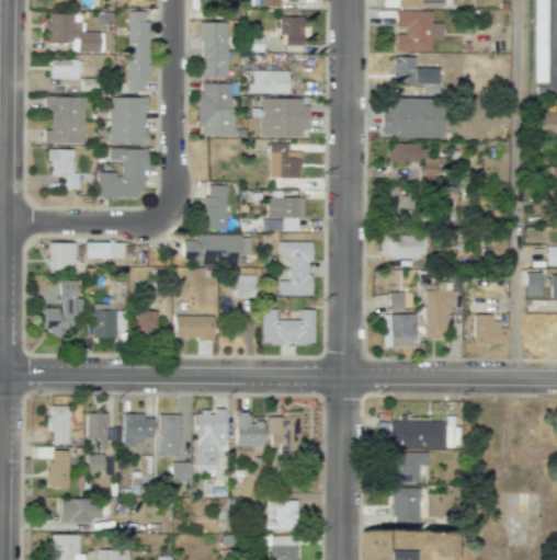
[(129,92),(151,92),(150,11),(128,11),(129,92)]
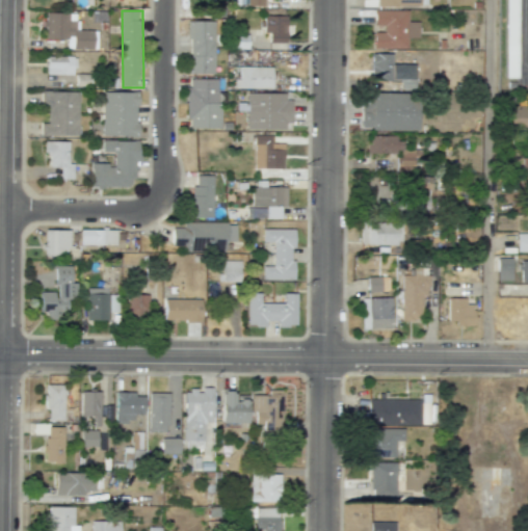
[(411,11),(377,11),(377,26),(387,26),(387,33),(377,33),(377,49),(411,49),(411,40),(422,40),(422,23),(411,23),(411,11)]
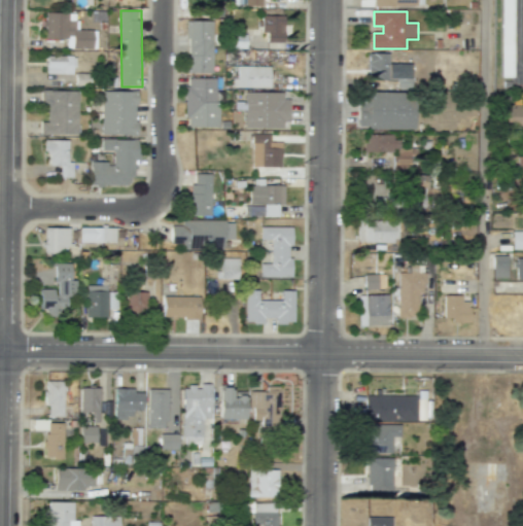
[(95,50),(95,31),(79,31),(79,14),(47,13),(46,38),(75,39),(74,49),(95,50)]
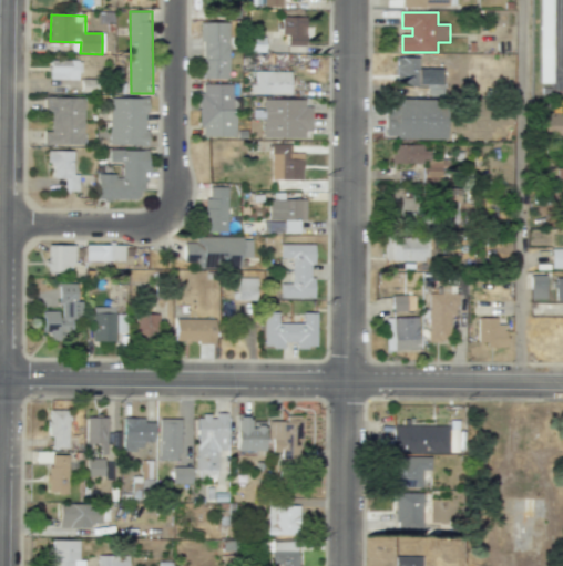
[(290,47),(308,47),(309,18),(285,18),(284,35),(290,35),(290,47)]
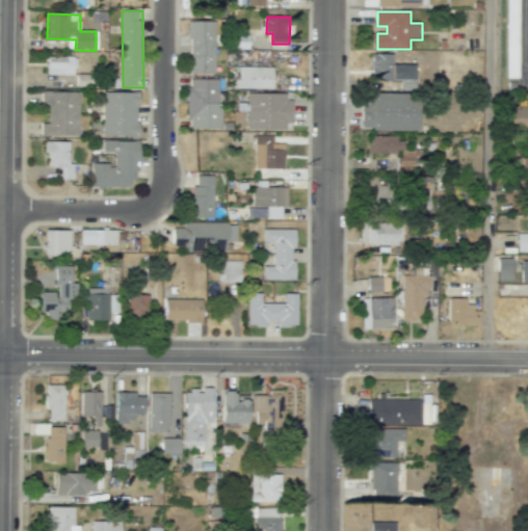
[(218,22),(192,22),(191,75),(217,75),(218,22)]
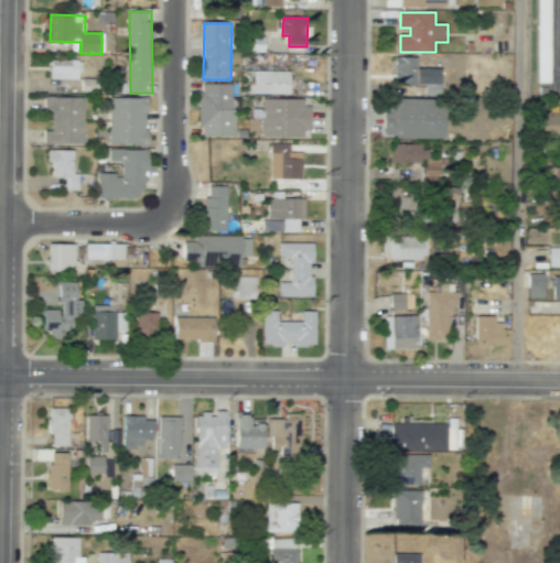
[(419,58),(398,57),(398,86),(418,87),(419,58)]
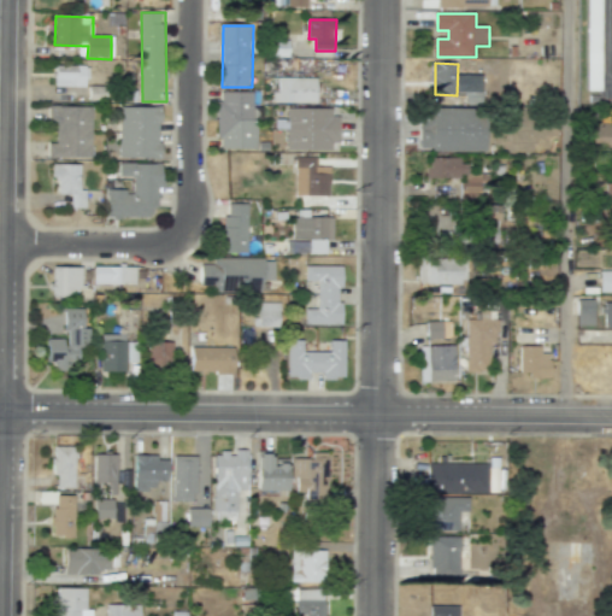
[(88,87),(88,66),(58,66),(57,87),(88,87)]
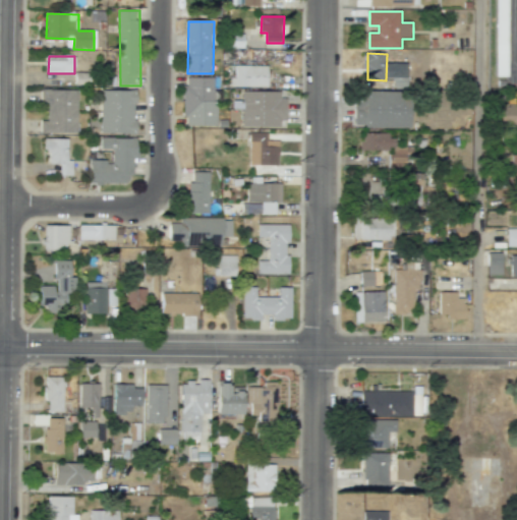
[(270,66),(238,66),(237,79),(234,79),(233,88),(270,88),(270,66)]
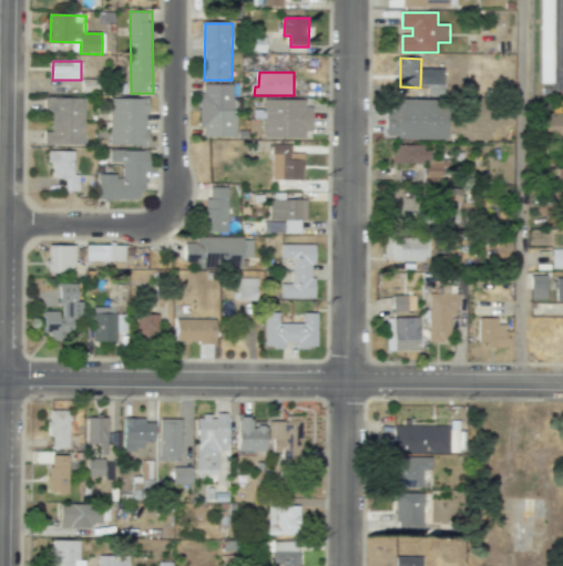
[(235,85),(203,85),(203,129),(206,129),(206,137),(238,139),(239,110),(243,110),(244,99),(235,99),(235,85)]
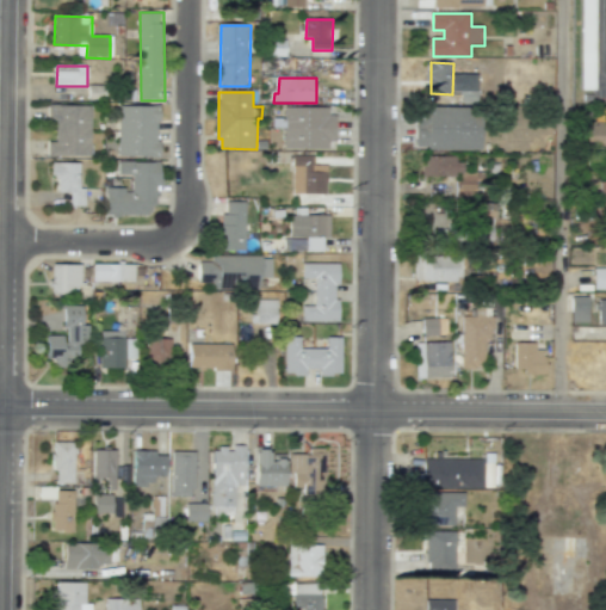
[(93,158),(93,106),(51,105),(50,119),(59,119),(57,142),(50,142),(50,156),(93,158)]
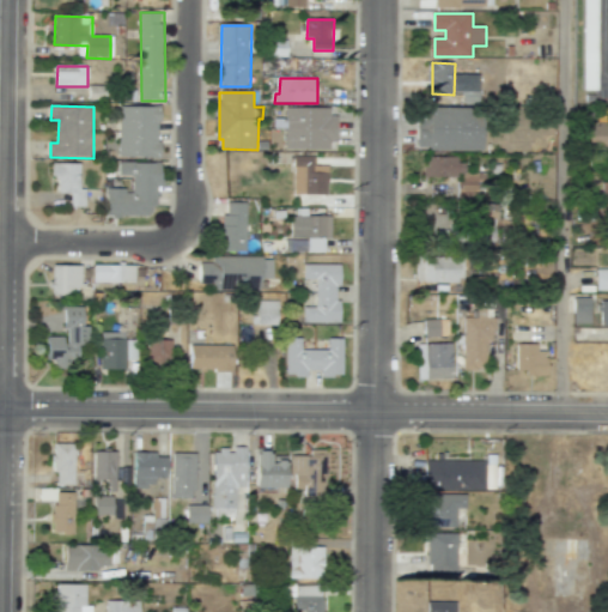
[(121,158),(162,158),(162,107),(121,108),(121,158)]
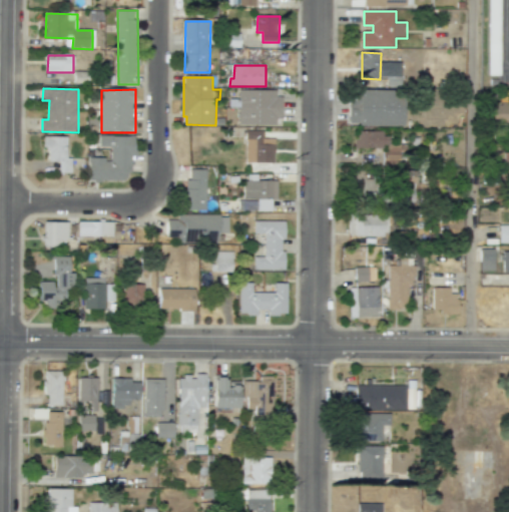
[(240,125),(278,126),(278,118),(284,118),(285,98),(278,98),(278,91),(241,90),(240,125)]
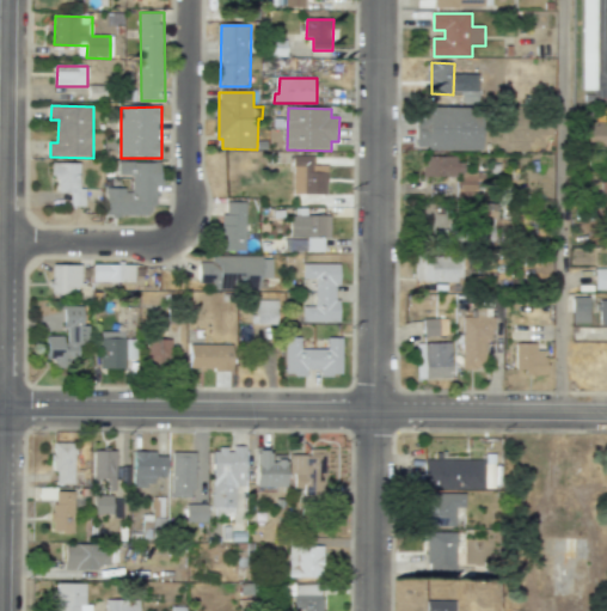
[(484,151),(485,109),(418,108),(418,151),(484,151)]
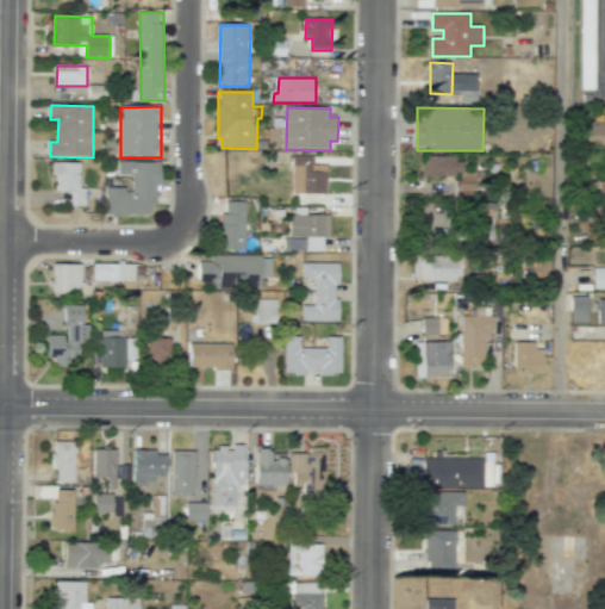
[(604,122),(585,122),(585,149),(604,149),(604,122)]
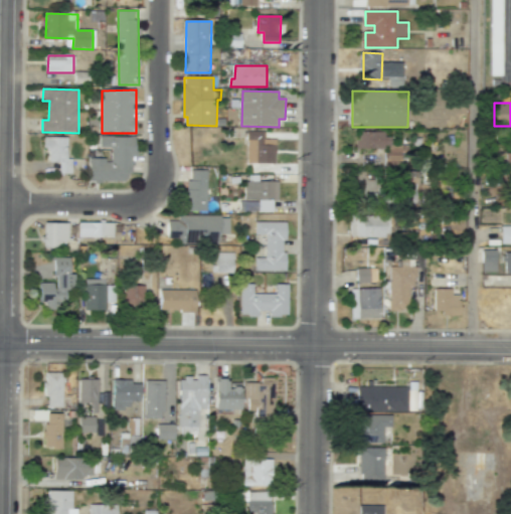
[(249,164),(278,164),(278,140),(267,140),(266,132),(248,132),(249,164)]
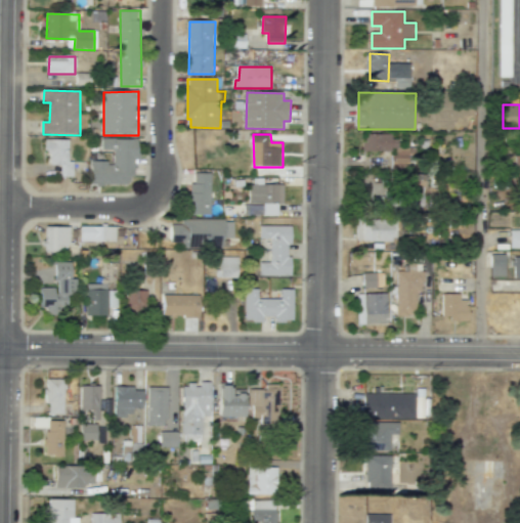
[(393,167),(408,168),(409,147),(399,147),(399,136),(364,135),(364,151),(393,153),(393,167)]
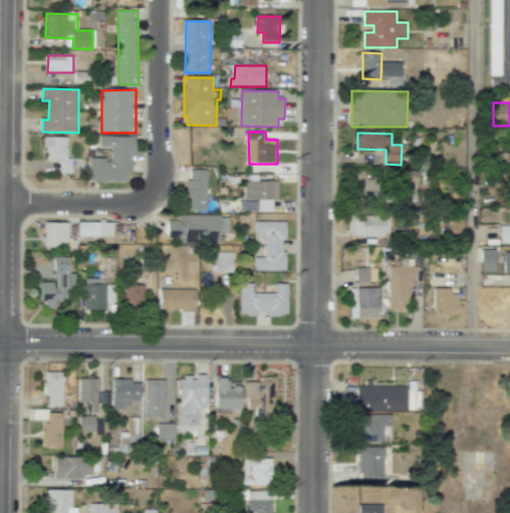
[(68,138),(45,137),(45,150),(51,150),(50,163),(61,163),(61,174),(73,174),(74,159),(68,159),(68,138)]
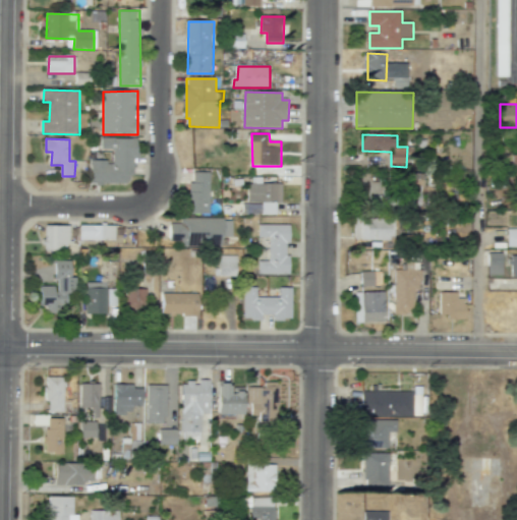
[(92,162),(92,184),(136,184),(136,138),(103,138),(102,150),(115,150),(114,162),(92,162)]
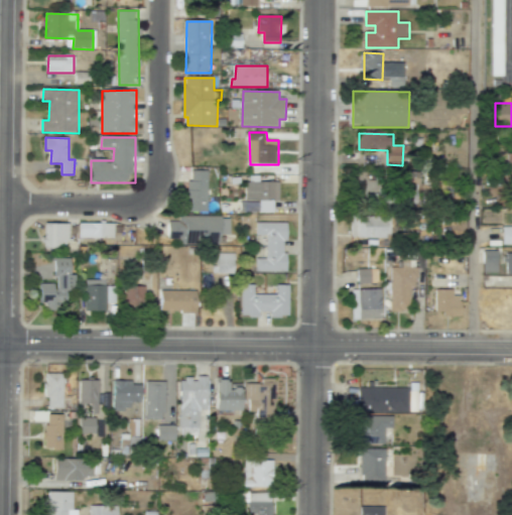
[(209,213),(210,171),(194,170),(193,181),(186,181),(185,213),(209,213)]
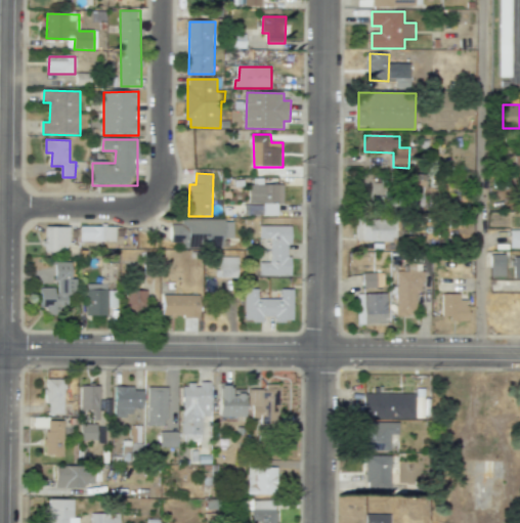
[(409,208),(426,207),(425,175),(407,175),(409,208)]
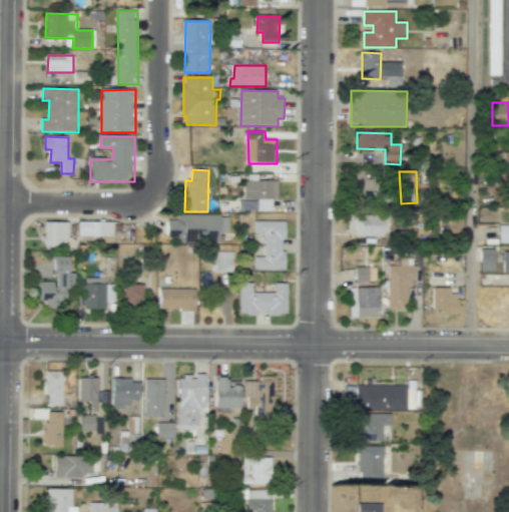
[(169,220),(169,237),(179,237),(179,243),(218,243),(218,233),(230,233),(230,216),(179,215),(179,220),(169,220)]
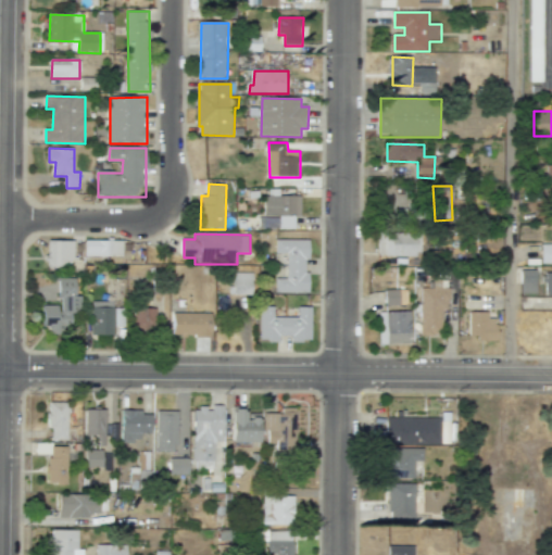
[(380,257),(423,257),(423,235),(380,234),(380,257)]
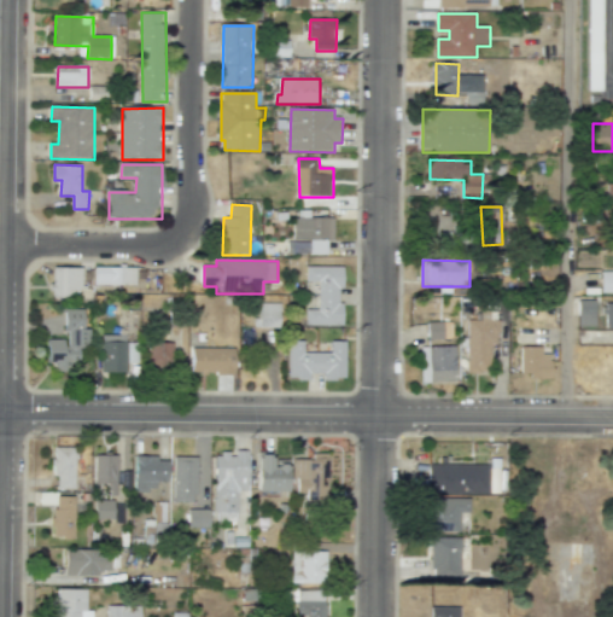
[(308,326),(344,326),(344,267),(308,267),(308,283),(321,283),(320,310),(308,310),(308,326)]
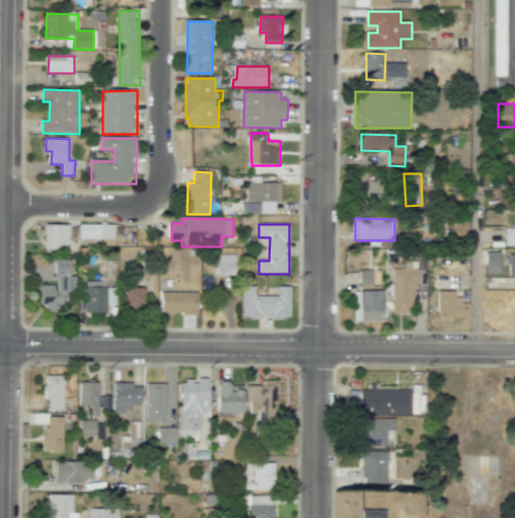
[(71,225),(46,225),(46,249),(70,250),(71,225)]
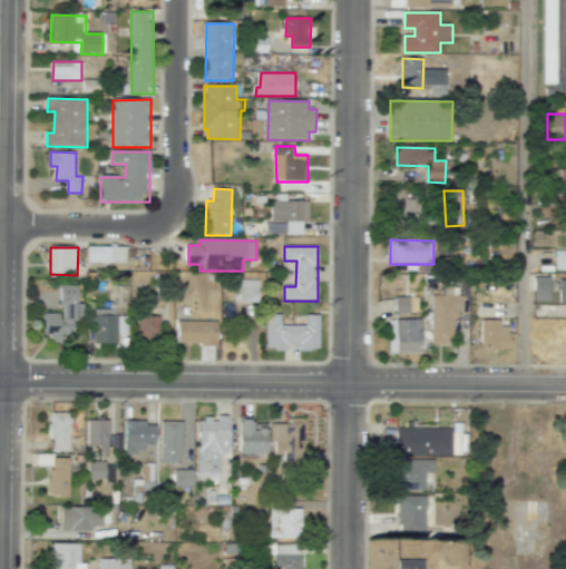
[(127,263),(128,247),(90,247),(89,262),(127,263)]
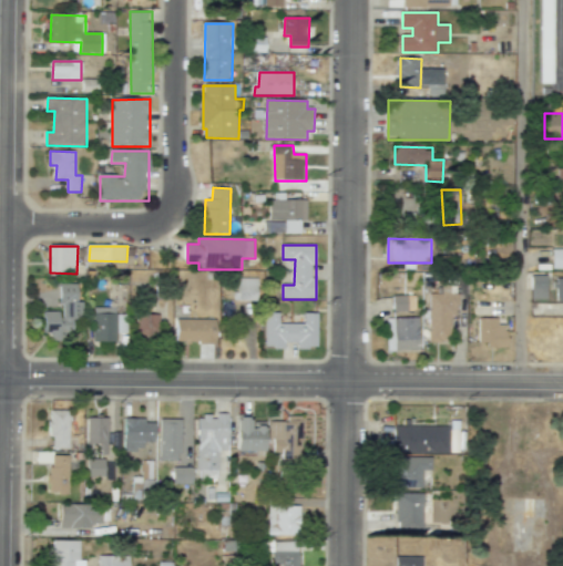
[(562,249),(554,249),(553,269),(562,269),(562,249)]
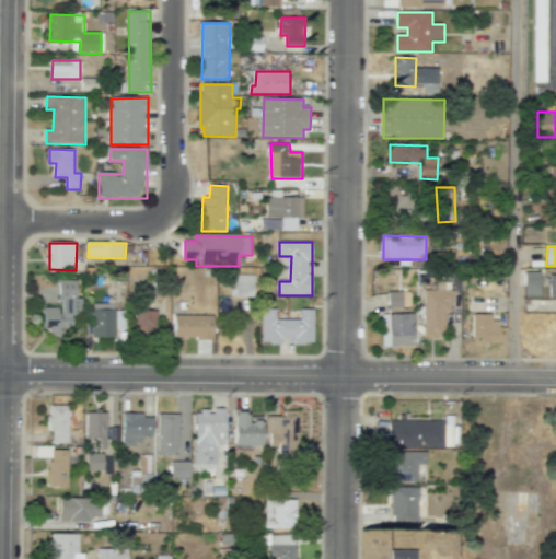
[(542,272),(526,272),(526,297),(543,297),(542,272)]
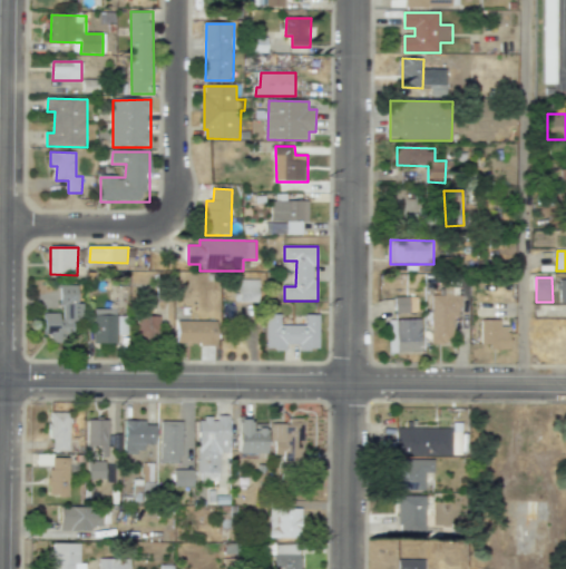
[(241,302),(260,303),(261,281),(242,280),(241,302)]
